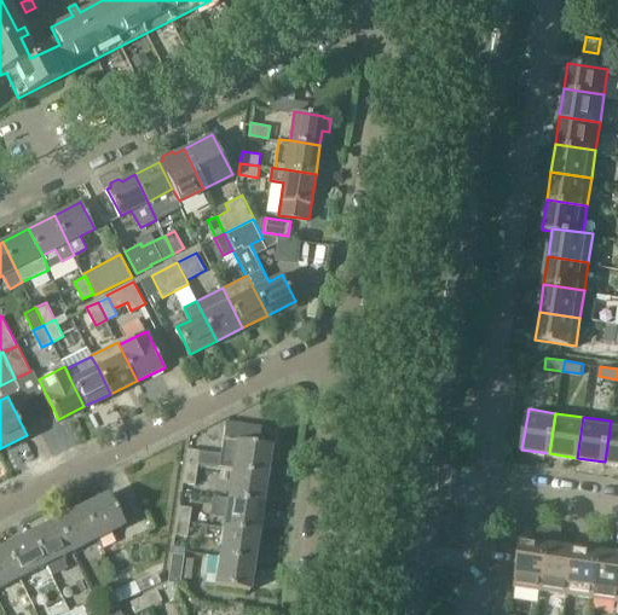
[(219,468),(234,469),(267,475),(272,442),(259,440),(261,424),(226,418),(219,468)]
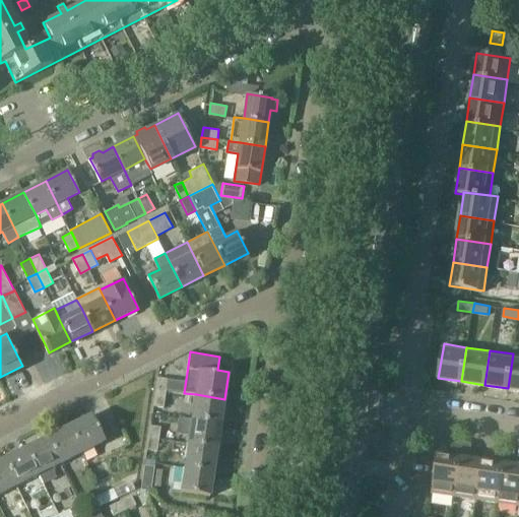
[(518,354),(513,353),(508,388),(518,389),(518,354)]
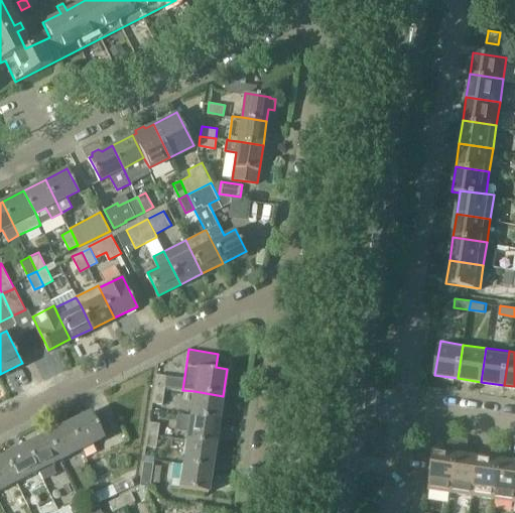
[(155,387),(165,389),(167,375),(157,373),(155,387)]
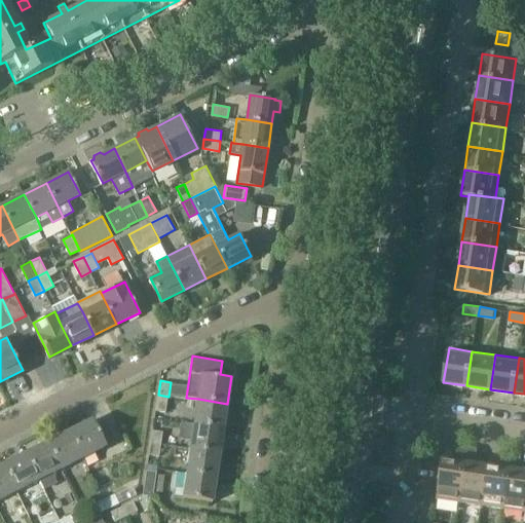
[(166,411),(169,397),(158,395),(155,410),(166,411)]
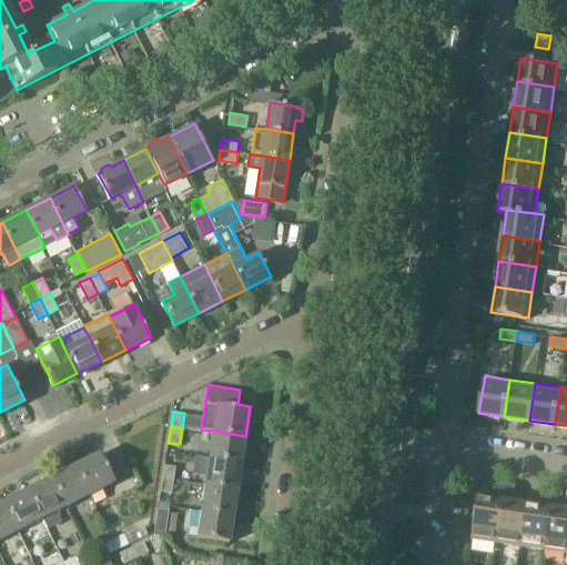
[(212,446),(210,457),(242,462),(245,436),(214,431),(212,446)]
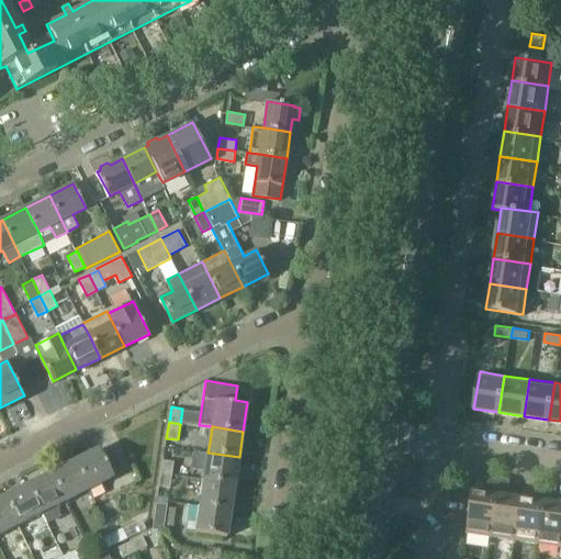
[(100,447),(75,459),(89,488),(114,476),(100,447)]
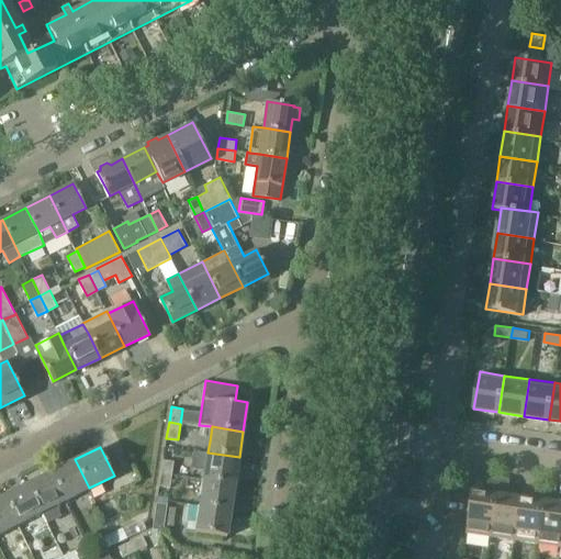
[(205,471),(204,478),(236,482),(239,457),(208,453),(205,471)]
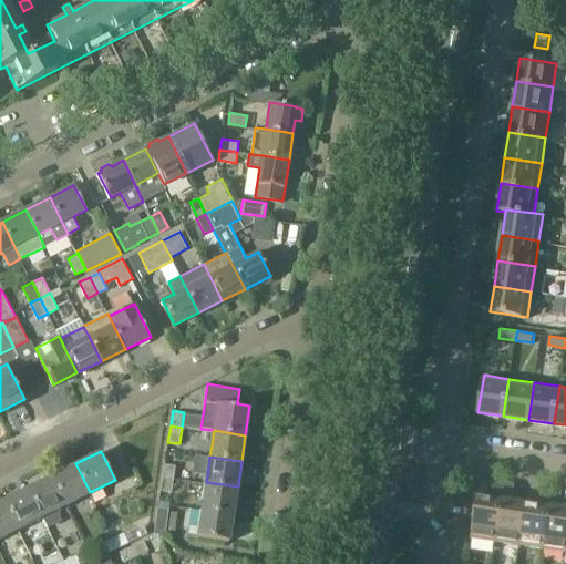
[(165,462),(163,475),(174,478),(176,464),(165,462)]
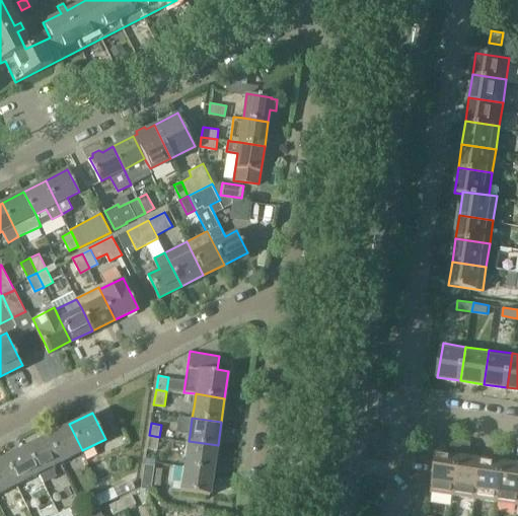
[(69,424),(48,435),(61,461),(70,456),(82,450),(69,424)]
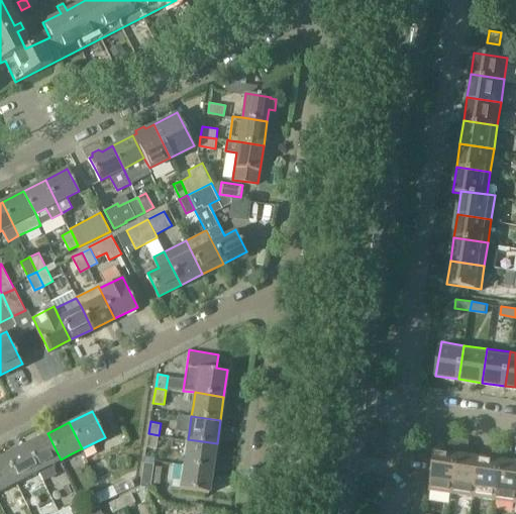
[(25,444),(38,470),(43,481),(57,474),(52,464),(61,459),(47,433),(25,444)]
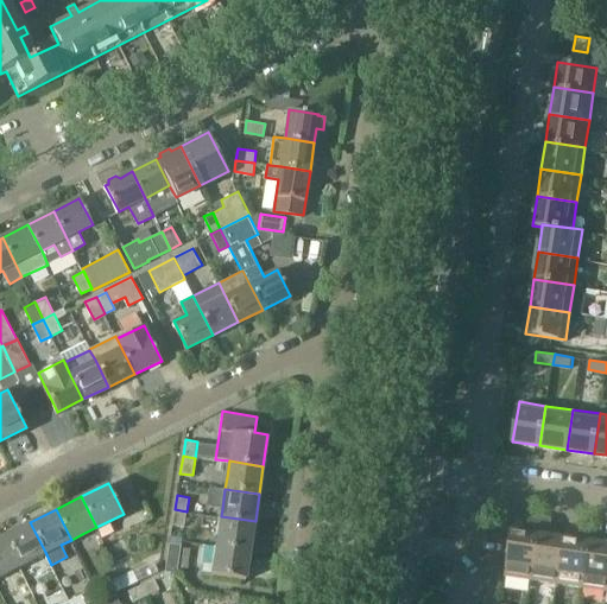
[(184,526),(187,512),(175,509),(172,523),(184,526)]
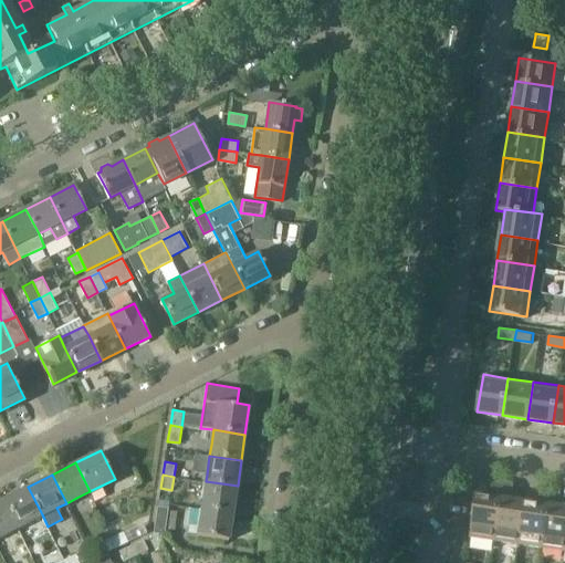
[(501,490),(503,479),(493,478),(492,489),(501,490)]
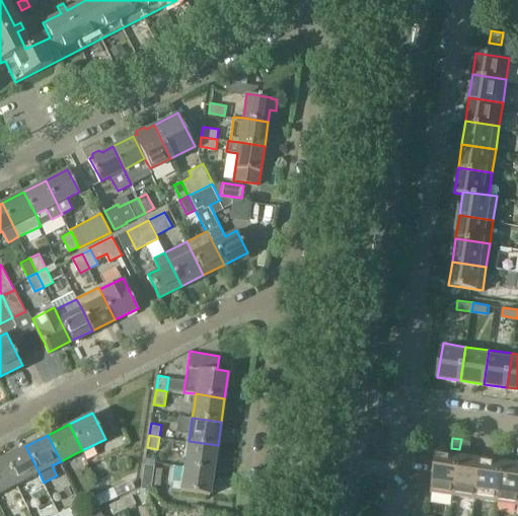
[(461,439),(459,449),(469,450),(471,441),(461,439)]
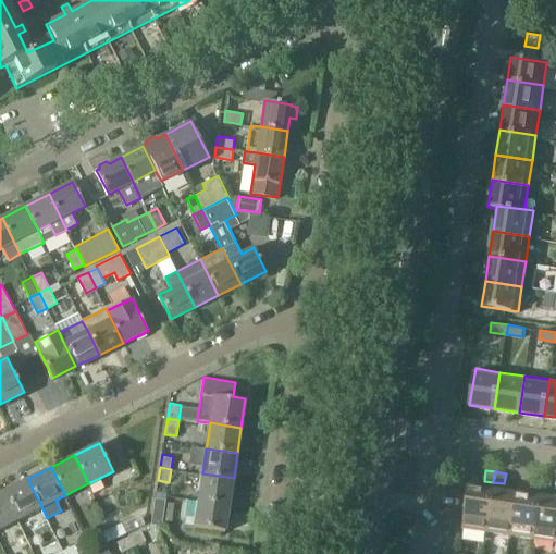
[(199,495),(198,500),(230,504),(234,478),(202,474),(199,495)]
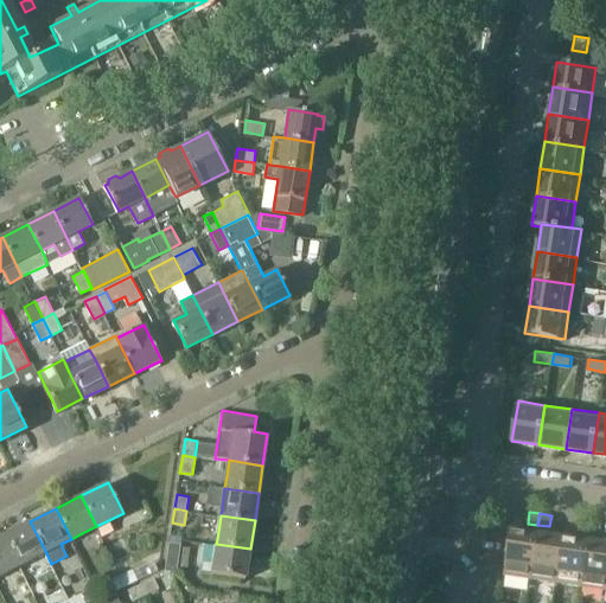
[(588,532),(589,521),(580,520),(579,531),(588,532)]
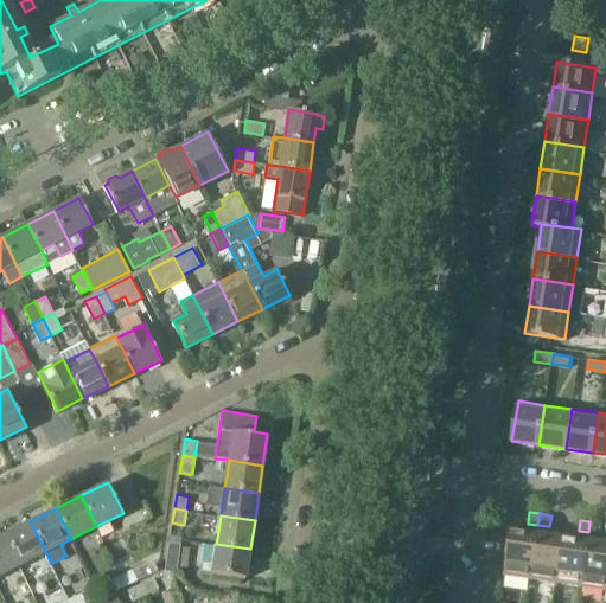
[(30,521),(5,533),(20,564),(45,551),(30,521)]
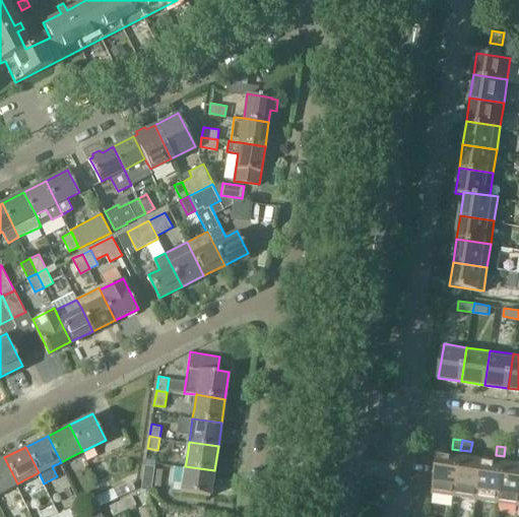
[(516,448),(505,447),(504,456),(514,458),(516,448)]
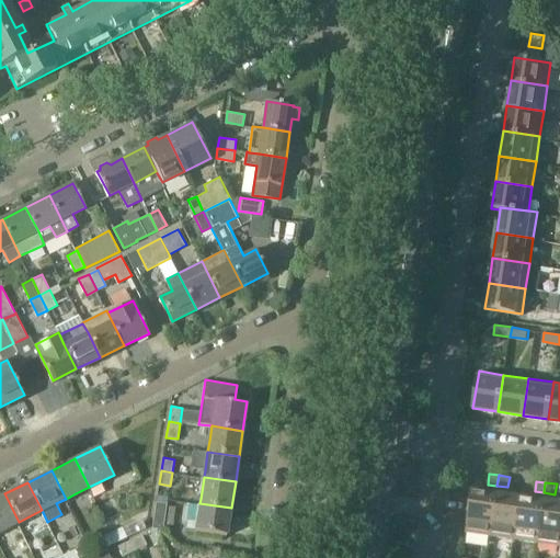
[(490,534),(496,492),(472,489),(467,530),(490,534)]
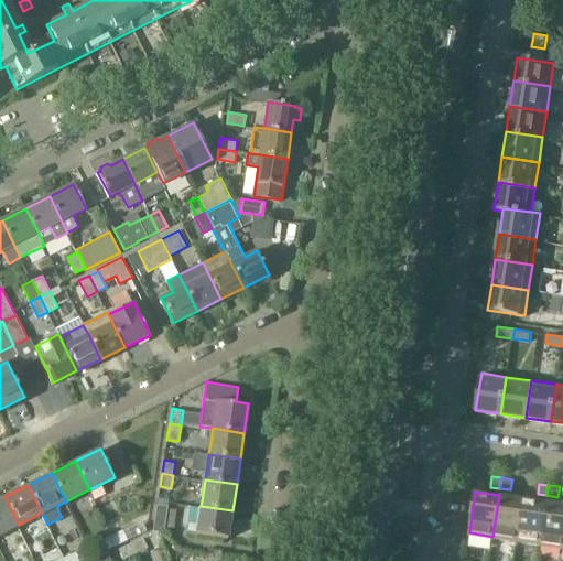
[(516,540),(522,498),(499,495),(493,537),(516,540)]
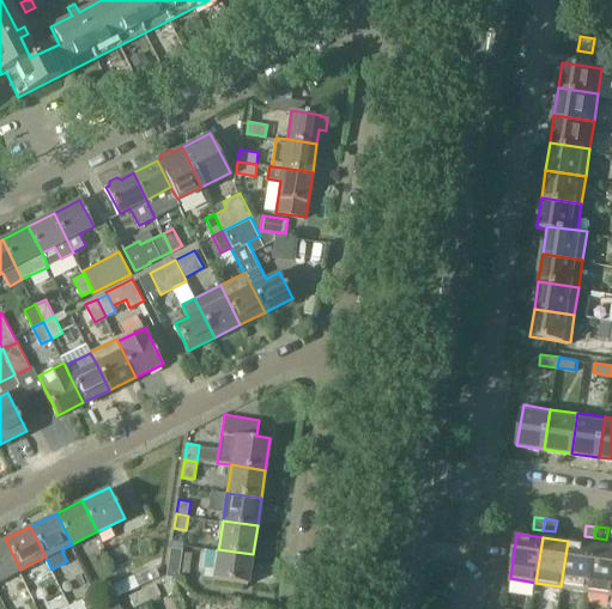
[(0,541),(0,579),(20,570),(5,539),(0,541)]
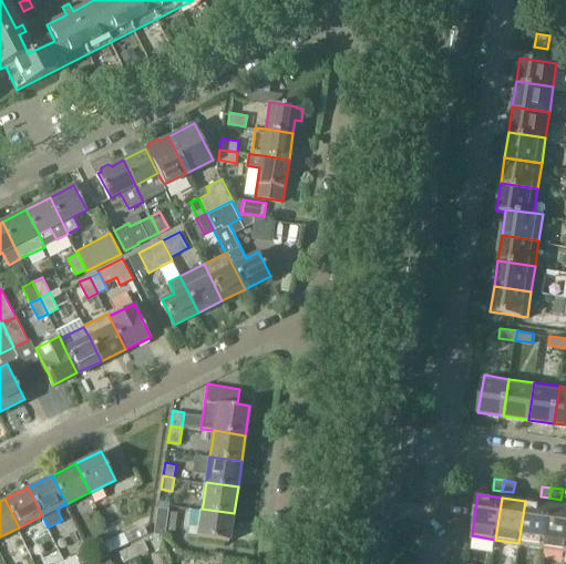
[(543,546),(548,504),(525,501),(518,543),(543,546)]
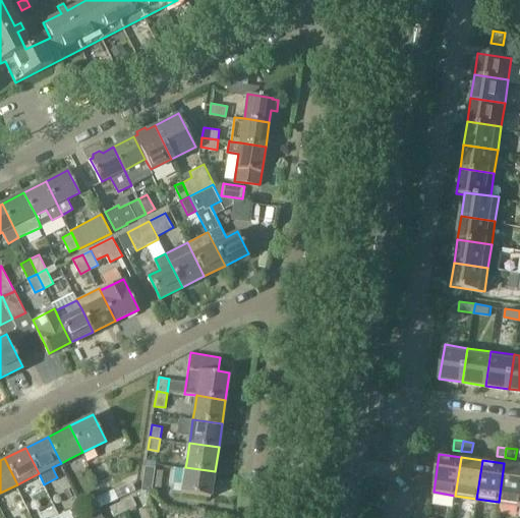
[(519,465),(504,463),(499,502),(519,505),(519,465)]
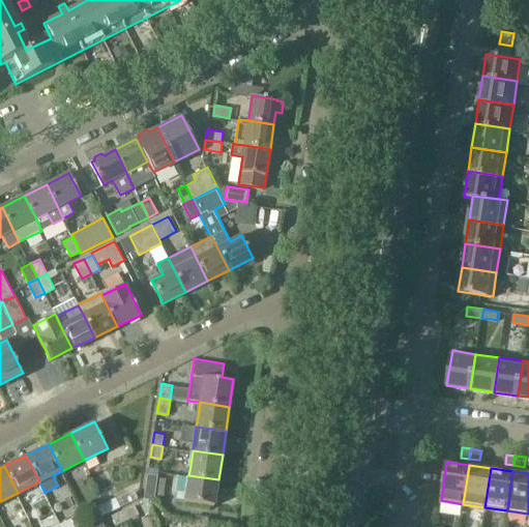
[(148,473),(146,484),(146,486),(156,488),(158,475),(148,473)]
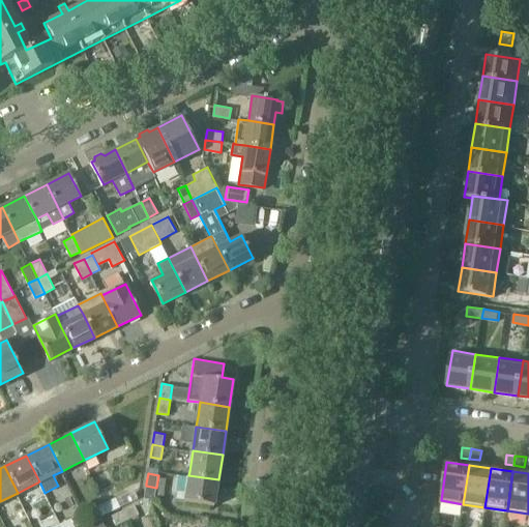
[(176,498),(185,499),(215,503),(218,479),(188,475),(186,491),(177,490),(176,498)]
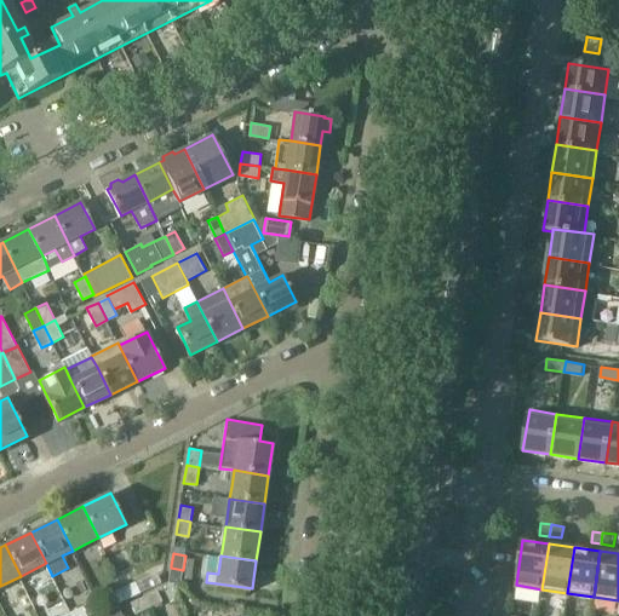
[(183,570),(171,568),(168,582),(181,583),(183,570)]
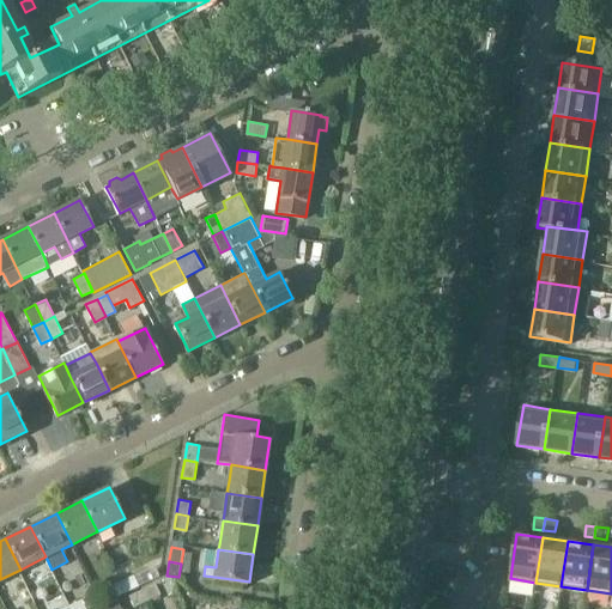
[(121,582),(126,591),(139,585),(134,576),(121,582)]
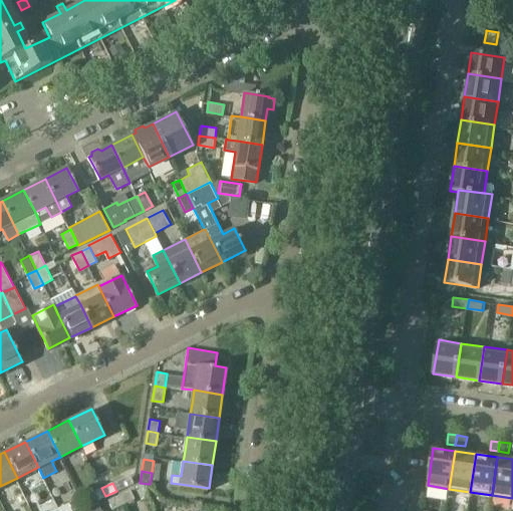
[(94,502),(105,496),(101,488),(90,493),(94,502)]
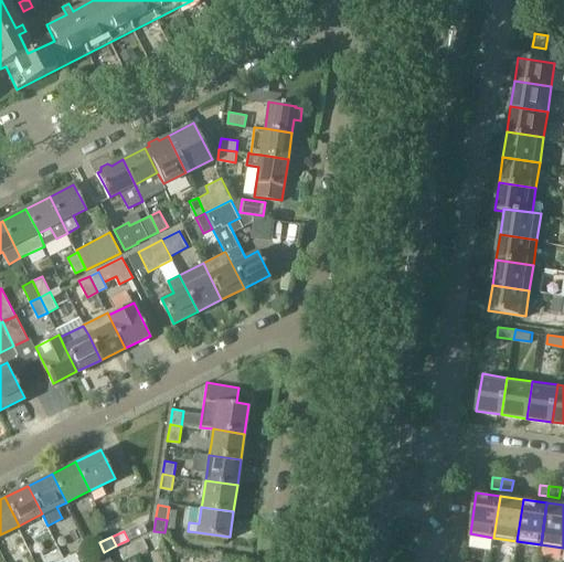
[(144,538),(134,542),(139,553),(148,549),(144,538)]
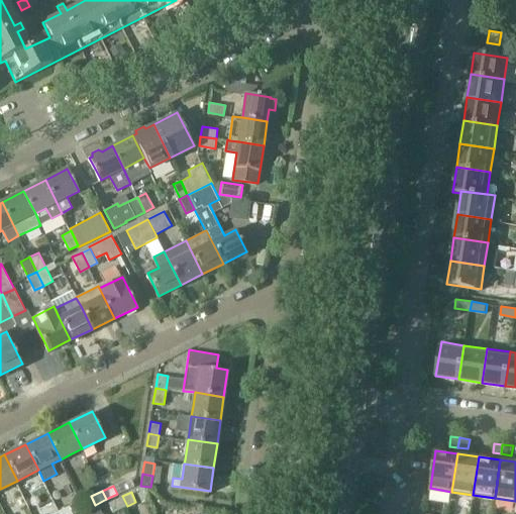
[(127,506),(122,496),(109,503),(113,512),(127,506)]
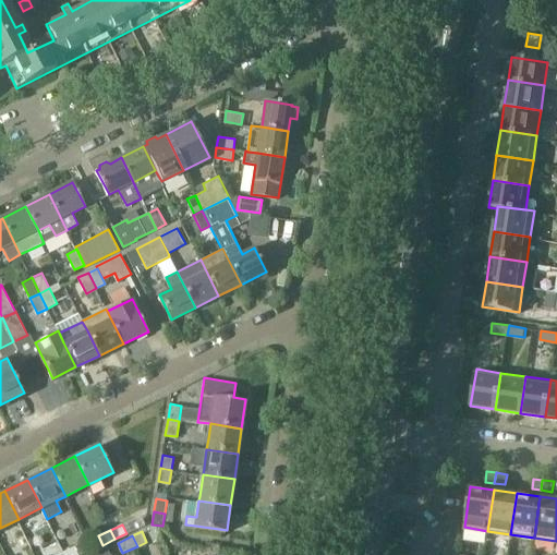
[(62,552),(64,554),(79,554),(75,545),(62,552)]
